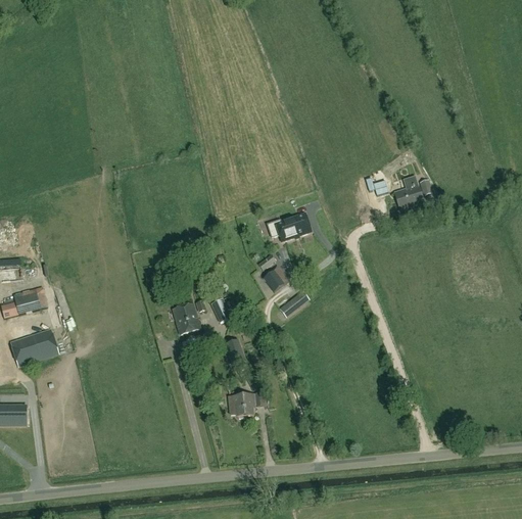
[(402,154),(394,157),(398,166),(406,162),(402,154)]
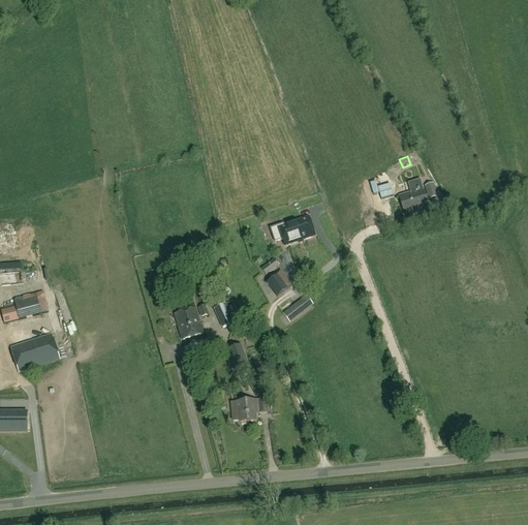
[(413,207),(428,202),(423,186),(422,187),(418,176),(407,180),(410,189),(399,192),(399,193),(400,193),(404,208),(403,208),(404,209),(413,206),(413,207)]
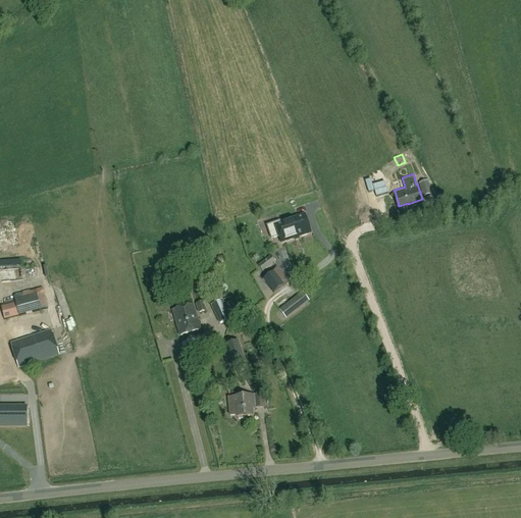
[(422,193),(430,191),(426,177),(419,180),(422,193)]
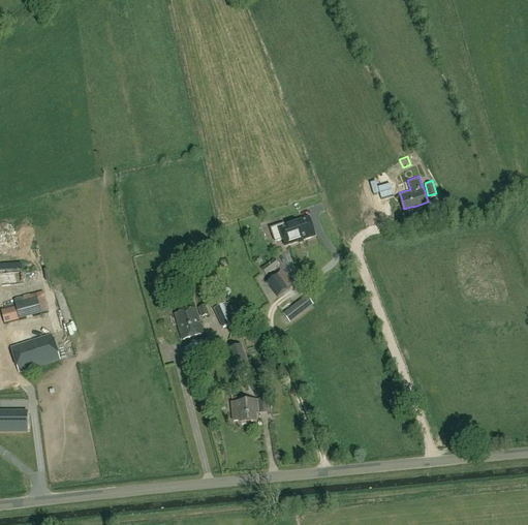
[(283,220),(269,224),(274,239),(281,236),(283,243),(314,233),(308,213),(283,221),(283,220)]
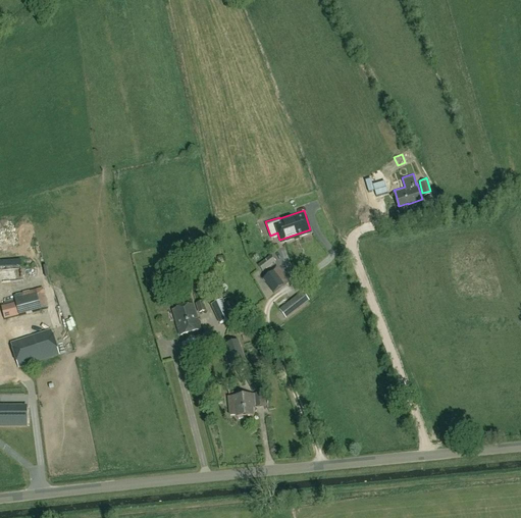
[(244,229),(244,221),(232,222),(233,230),(244,229)]
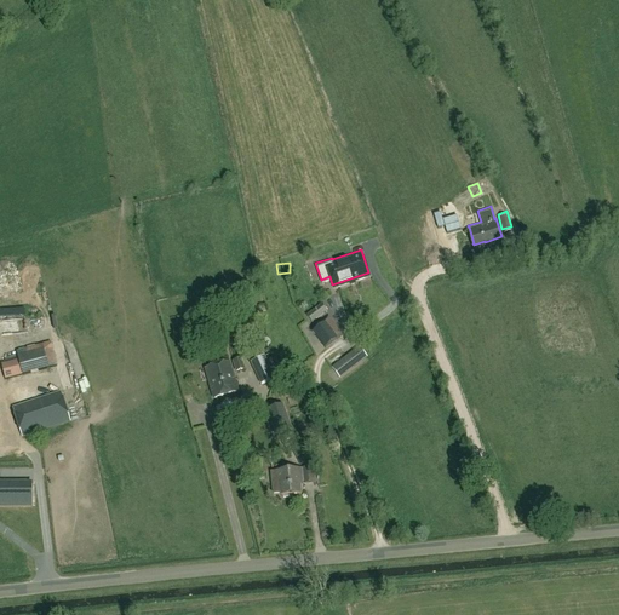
[(311,319),(326,308),(320,299),(305,311),(311,319)]
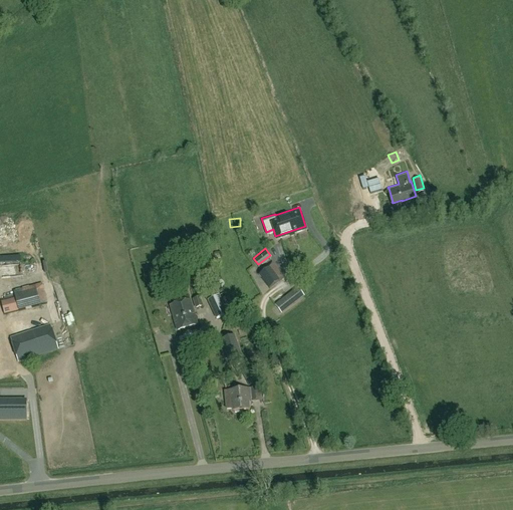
[(268,285),(279,277),(284,273),(271,258),(256,270),(268,285)]
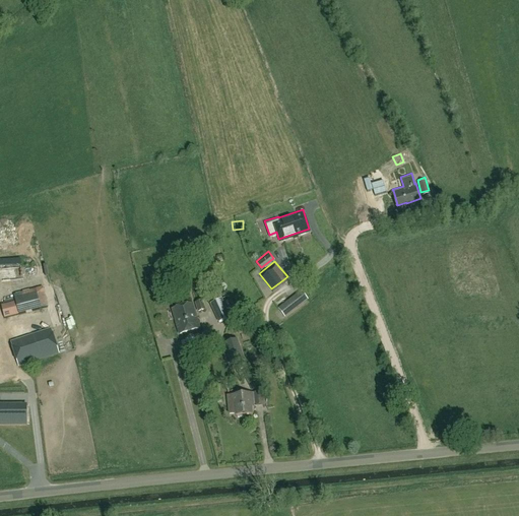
[(40,306),(40,305),(47,303),(44,289),(43,282),(35,284),(12,291),(14,299),(0,302),(3,315),(18,311),(40,306)]
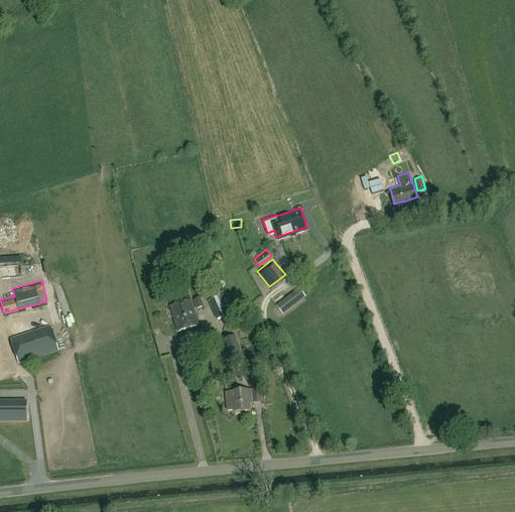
[(288,293),(275,303),(281,310),(294,301),(294,302),(304,294),(298,285),(288,293)]
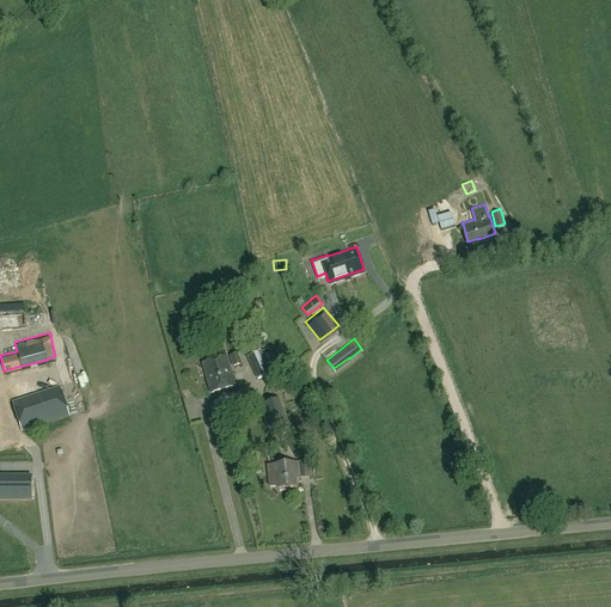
[(260,347),(257,348),(246,353),(257,375),(270,368),(260,347)]
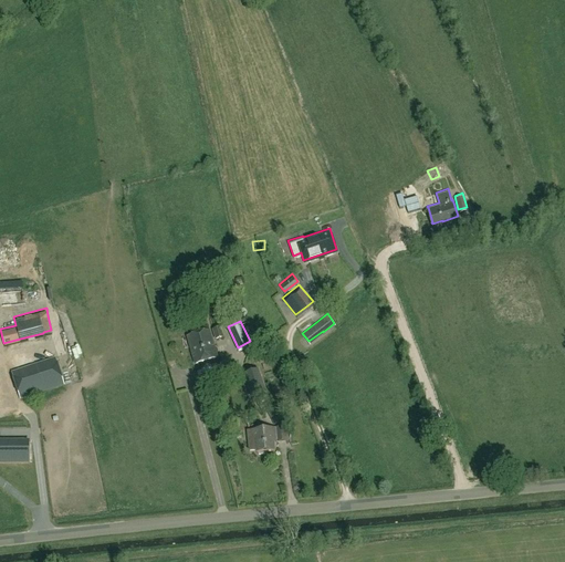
[(219,323),(212,325),(215,335),(221,333),(219,323)]
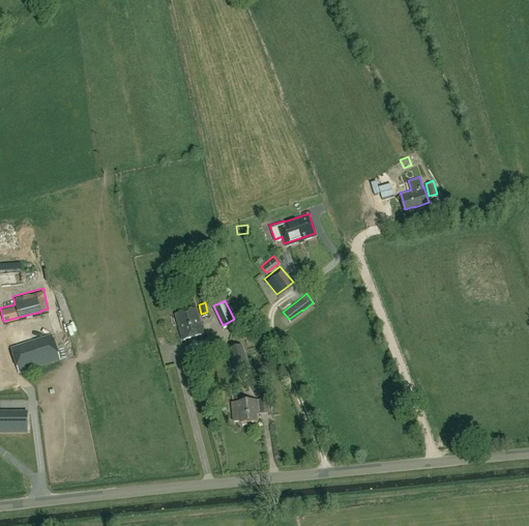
[(175,312),(182,337),(202,331),(195,305),(175,312)]
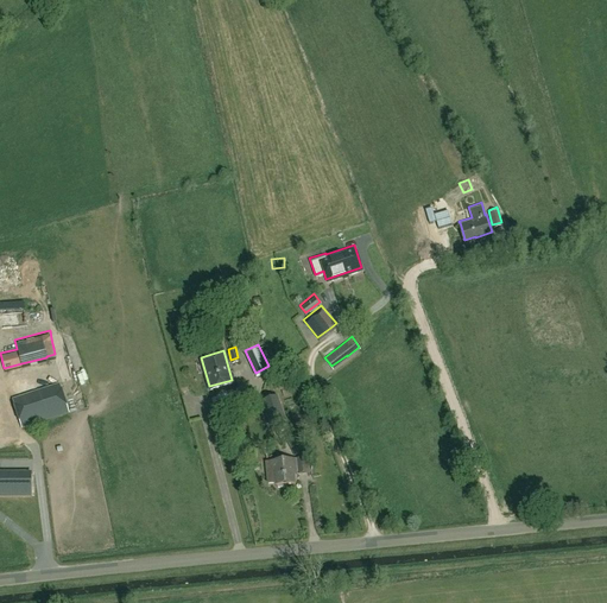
[(7,402),(12,417),(18,414),(20,423),(68,407),(58,380),(13,394),(16,400),(7,402)]
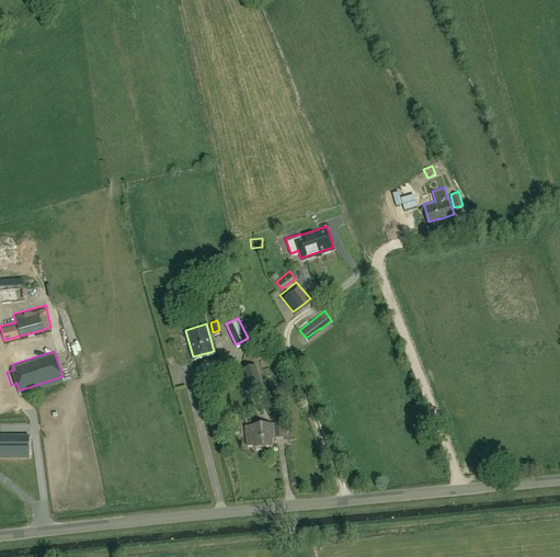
[(274,362),(280,360),(275,351),(270,354),(274,362)]
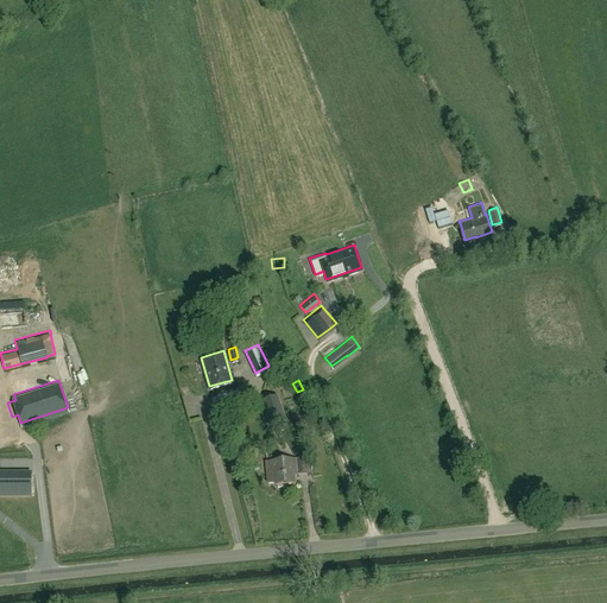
[(272,421),(285,417),(276,393),(263,398),(272,421)]
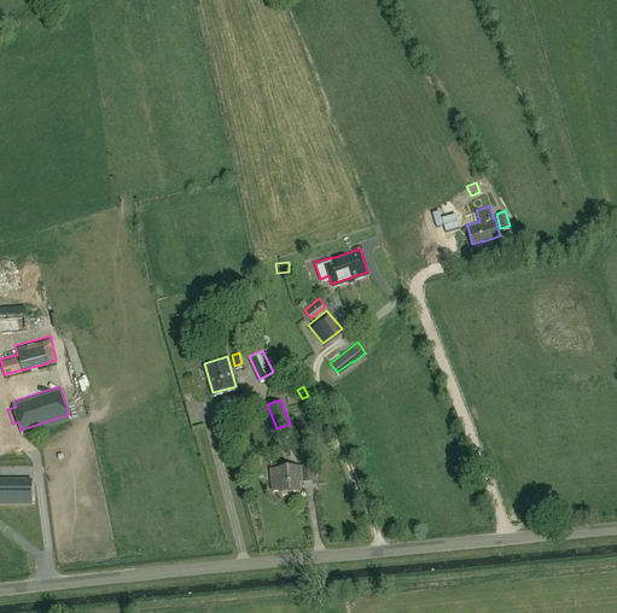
[(298,441),(291,444),(300,460),(307,455),(303,450),(308,448),(303,439),(298,442),(298,441)]
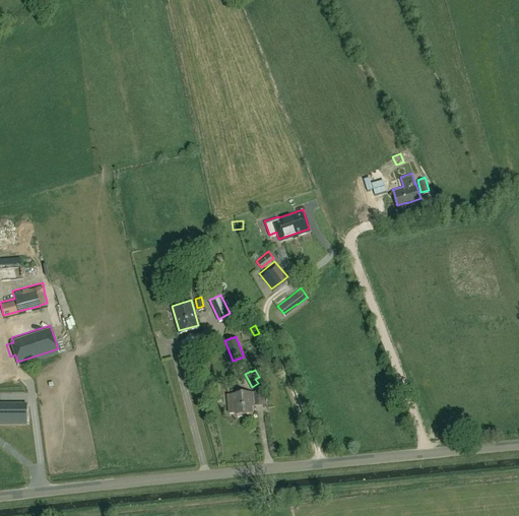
[(0,421),(25,422),(25,401),(4,402),(4,396),(19,396),(19,377),(0,377),(0,396),(1,396),(1,402),(0,402),(0,421)]
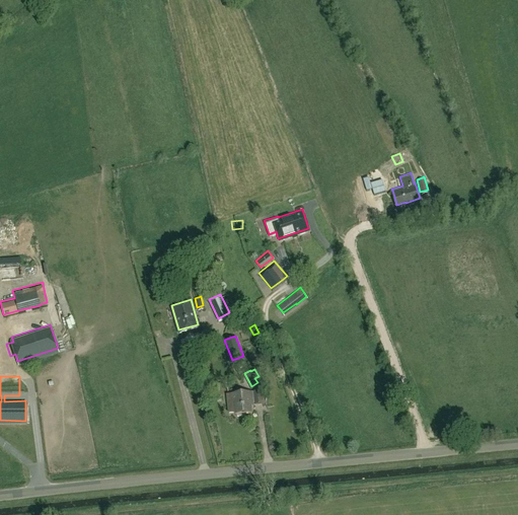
[(227,410),(234,409),(234,412),(250,410),(249,397),(252,397),(252,401),(264,400),(263,388),(232,390),(226,391),(227,410)]
